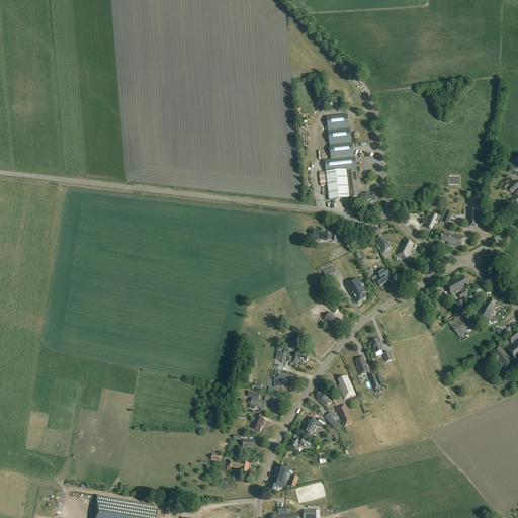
[(349,130),(347,115),(326,117),(331,161),(325,161),(329,201),(359,197),(360,203),(370,202),(370,201),(375,201),(374,193),(369,194),(368,193),(366,193),(366,192),(359,193),(356,171),(356,172),(355,169),(356,169),(355,158),(354,158),(352,144),(351,144),(350,130),(349,130)]
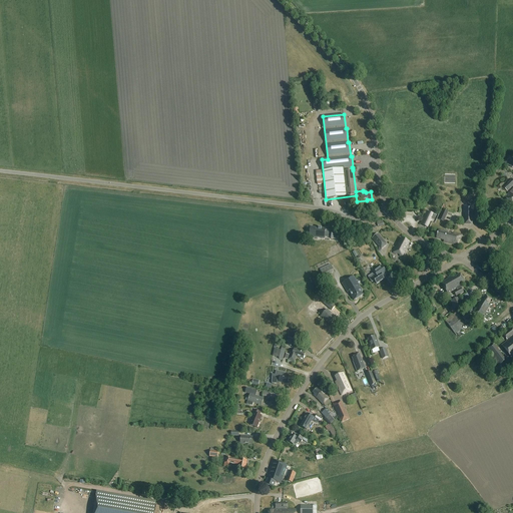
[(512,160),(507,157),(504,163),(512,168),(512,165),(512,160)]
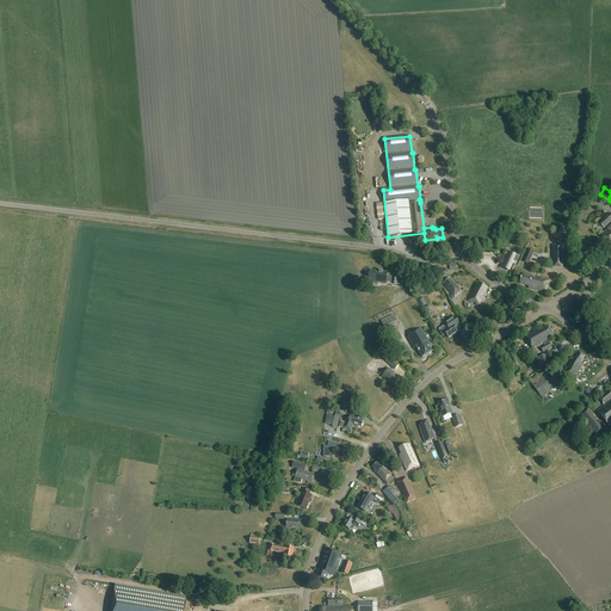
[(610,215),(609,214),(599,223),(604,228),(610,221),(610,215)]
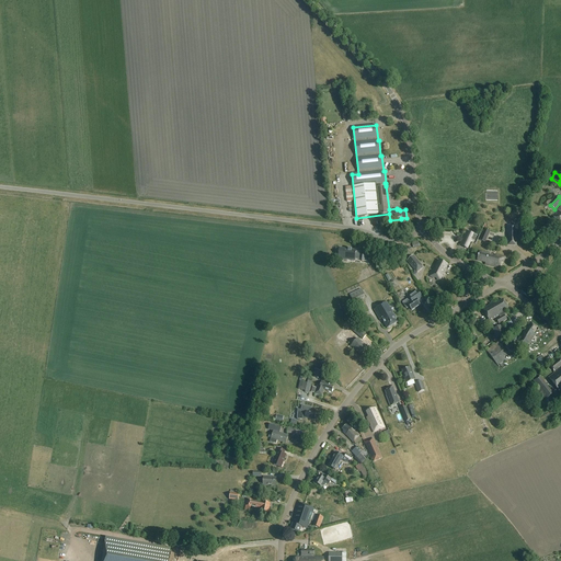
[(506,225),(506,233),(507,233),(507,245),(516,245),(517,237),(517,225),(514,225),(514,226),(511,226),(511,225),(506,225)]
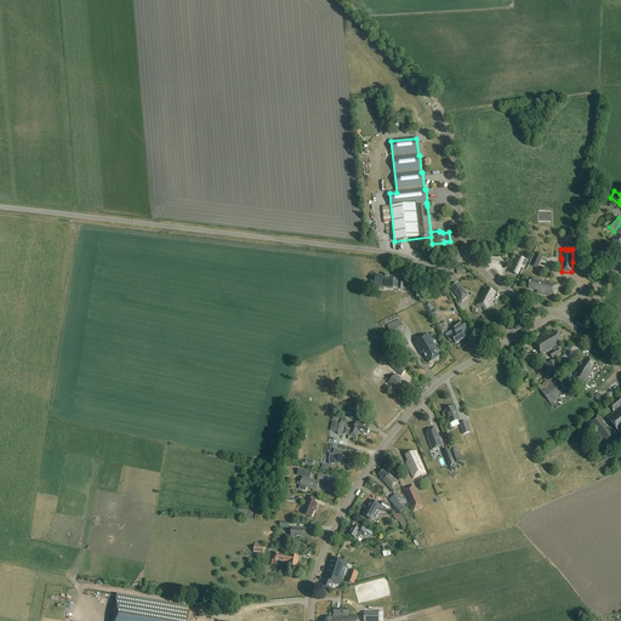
[(530,266),(537,269),(542,257),(535,254),(530,266)]
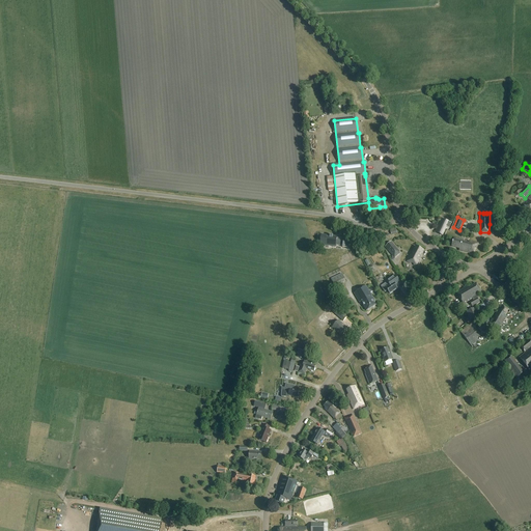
[(451,223),(441,219),(435,232),(442,235),(446,227),(449,228),(451,223)]
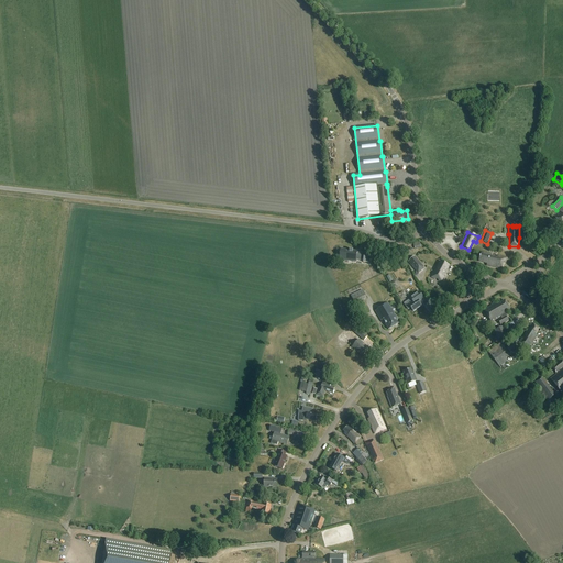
[(356,253),(357,252),(353,251),(350,250),(350,251),(341,250),(340,260),(345,261),(345,258),(351,258),(351,261),(355,262),(356,261),(356,253)]
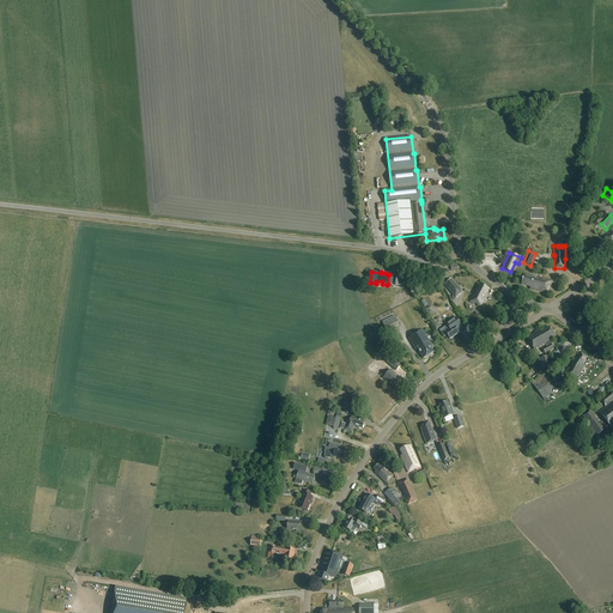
[(525,274),(521,286),(530,289),(529,290),(546,295),(548,286),(551,287),(552,281),(541,279),(541,280),(535,279),(535,278),(525,274)]
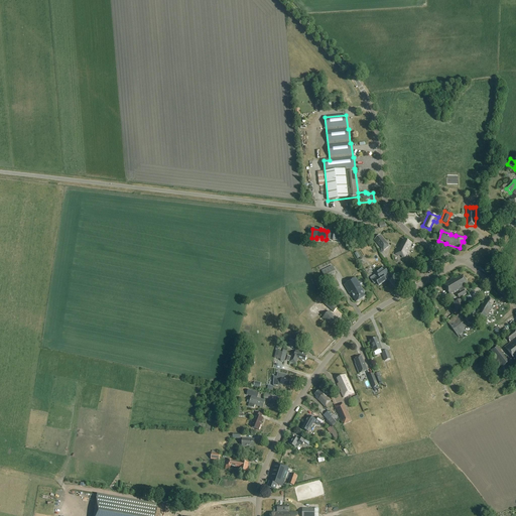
[(388,246),(380,236),(375,240),(383,250),(388,246)]
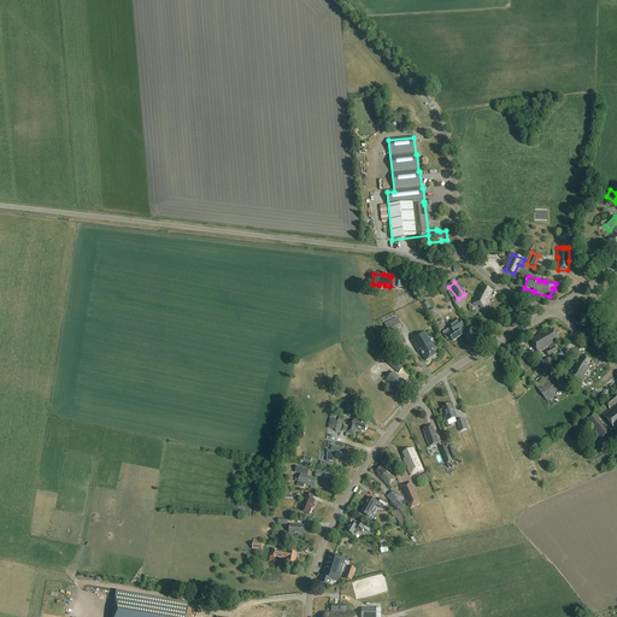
[(493,292),(482,287),(477,298),(476,297),(472,305),(477,306),(477,305),(481,307),(481,309),(486,311),(489,303),(488,303),(491,299),(489,298),(493,292)]
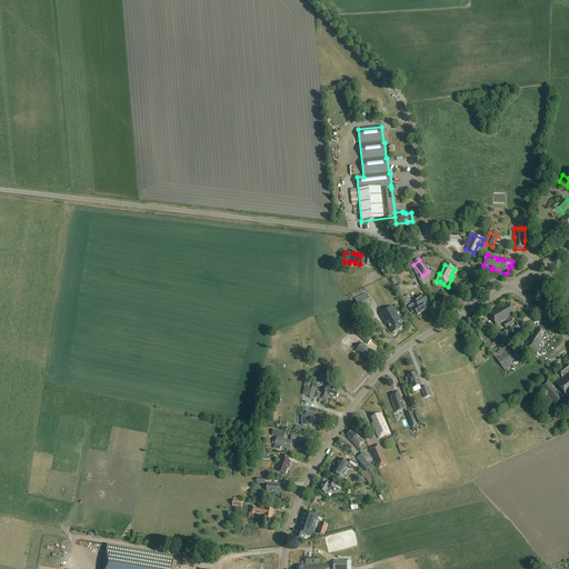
[(371,302),(366,293),(355,299),(359,309),(371,302)]
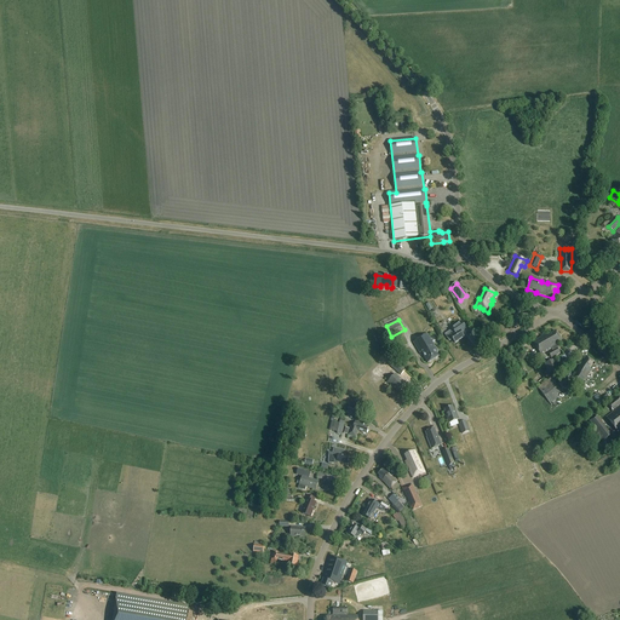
[(468,329),(461,321),(452,328),(455,333),(451,337),(455,343),(464,338),(461,333),(468,329)]
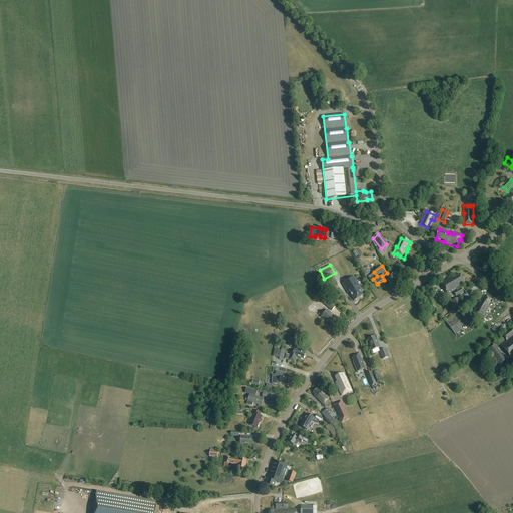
[(448,294),(460,288),(460,286),(465,284),(461,275),(455,278),(452,277),(441,283),(448,294)]
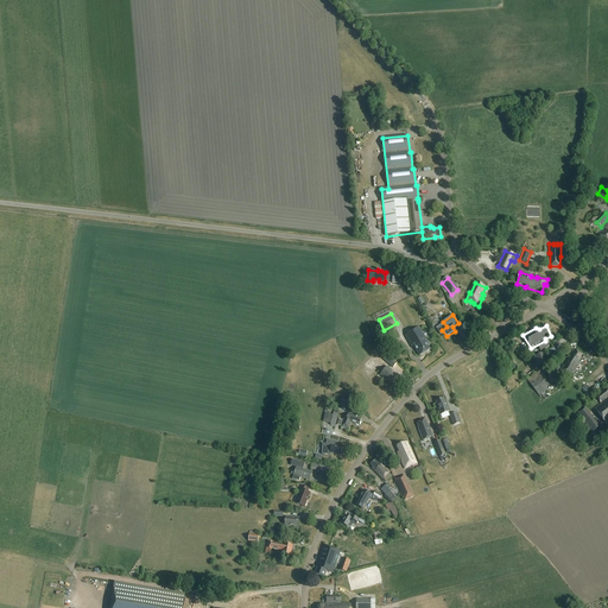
[(419,327),(405,335),(413,348),(416,349),(419,355),(430,350),(428,346),(430,346),(419,327)]
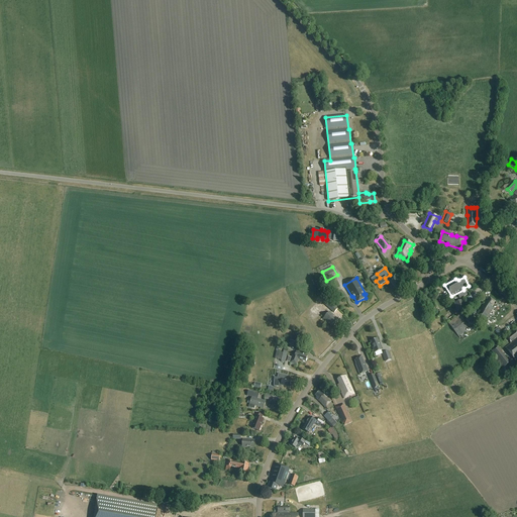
[(464,290),(457,294),(459,299),(468,295),(464,290)]
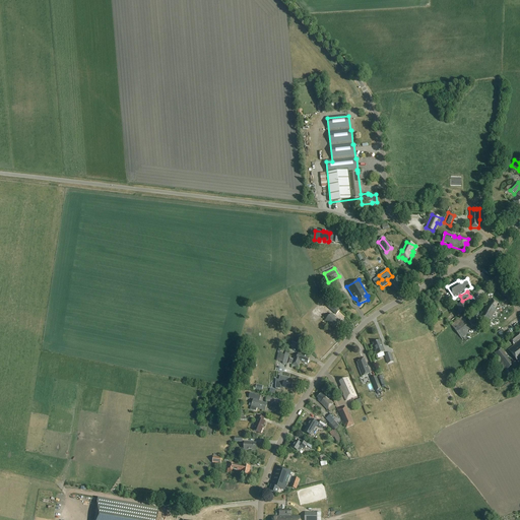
[(500,305),(491,299),(478,318),(485,323),(489,319),(490,319),(491,318),(491,319),(497,310),(495,309),(497,306),(499,307),(500,305)]
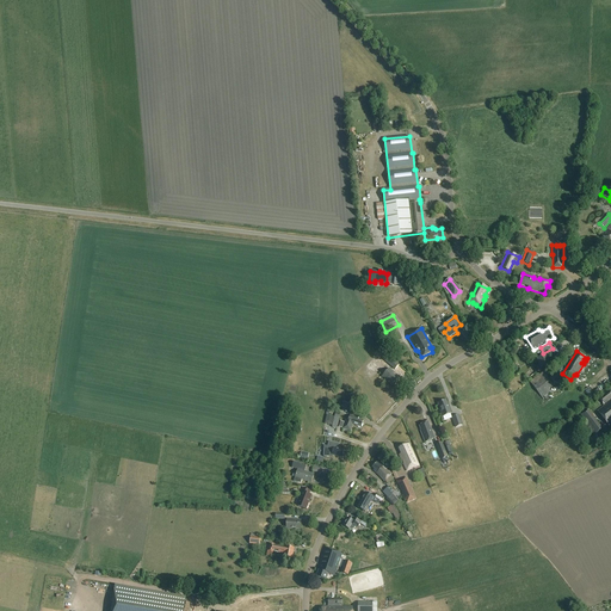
[(382,358),(395,370),(399,365),(387,355),(382,358)]
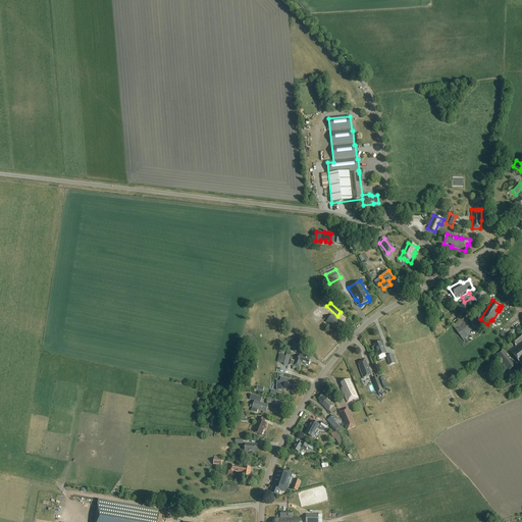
[(467,303),(457,307),(461,314),(470,310),(467,303)]
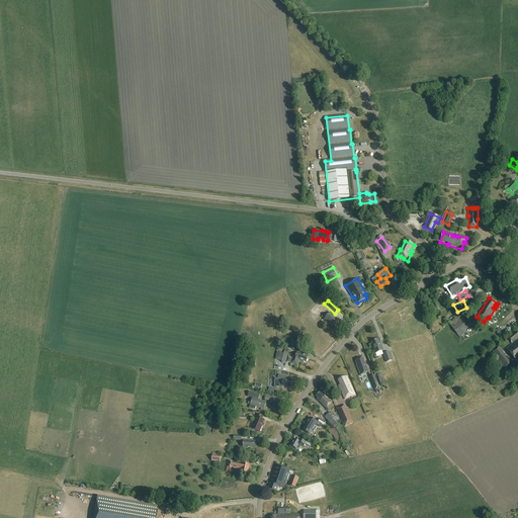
[(339,321),(330,313),(324,320),(330,325),(331,325),(334,327),(339,321)]
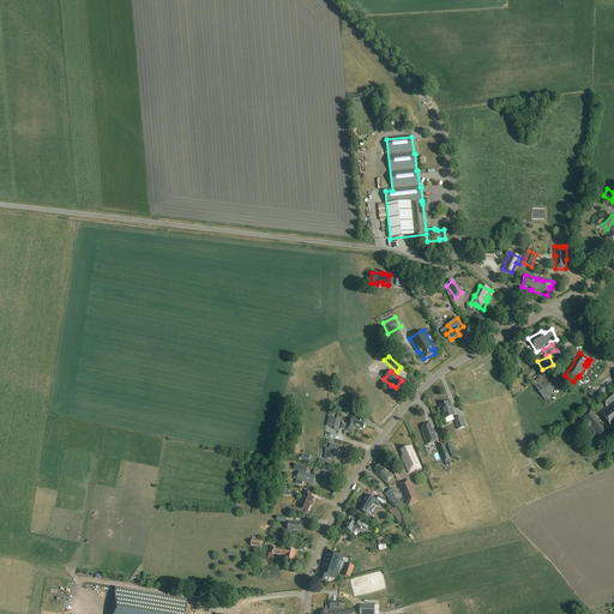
[(549,378),(551,378),(547,373),(533,384),(546,402),(555,395),(552,391),(557,389),(549,378)]
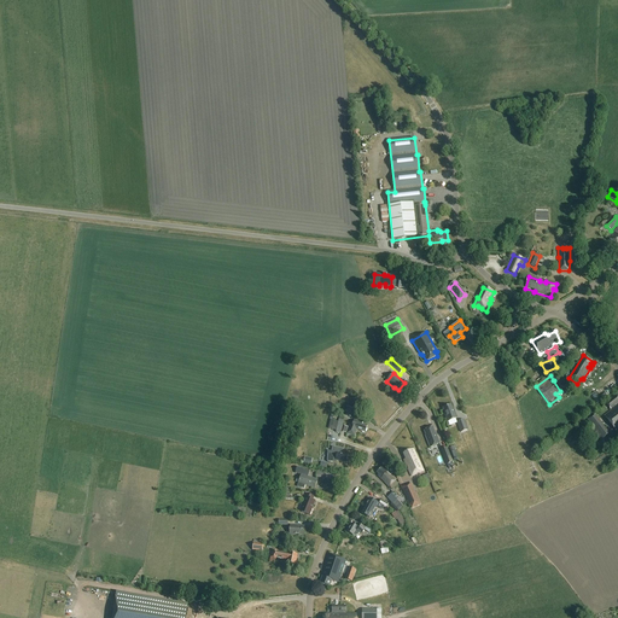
[(565,379),(561,375),(555,383),(560,386),(565,379)]
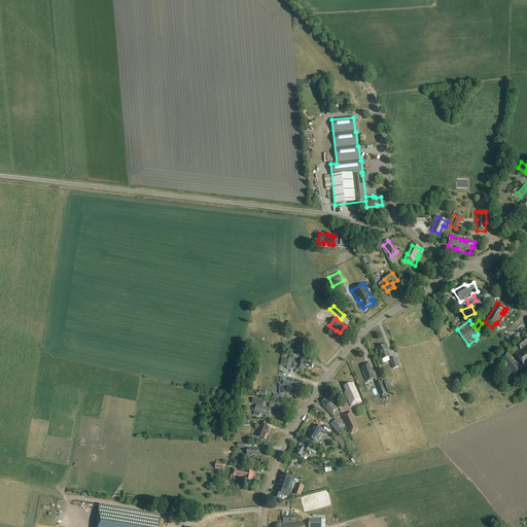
[(526,346),(522,351),(516,355),(525,369),(526,366),(526,338),(526,337),(517,344),(521,350),(526,345),(526,346)]
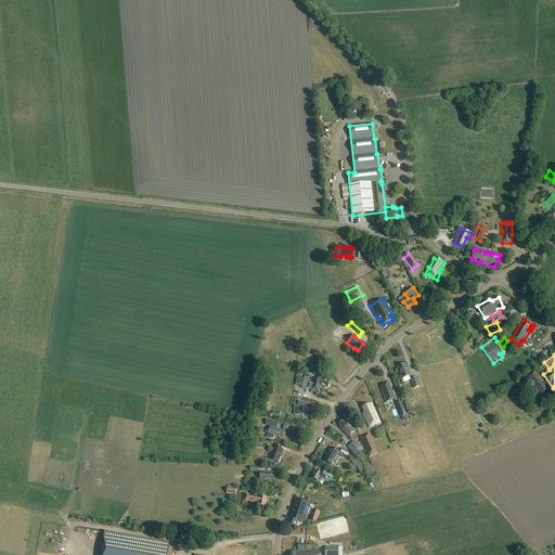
[(408,371),(405,364),(398,366),(400,373),(402,379),(411,376),(409,371),(408,371)]
